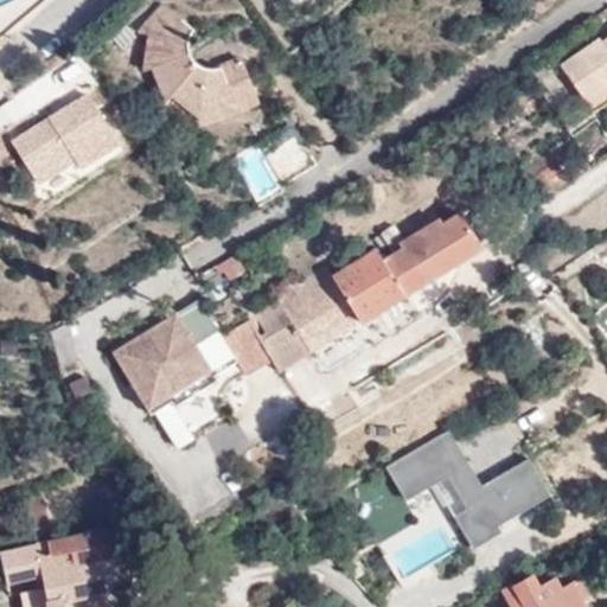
[(261,106),(242,57),(222,65),(223,69),(216,70),(205,70),(193,64),(189,55),(189,44),(196,32),(164,2),(139,34),(149,37),(145,74),(153,70),(166,104),(173,98),(200,122),(202,131),(261,106)]
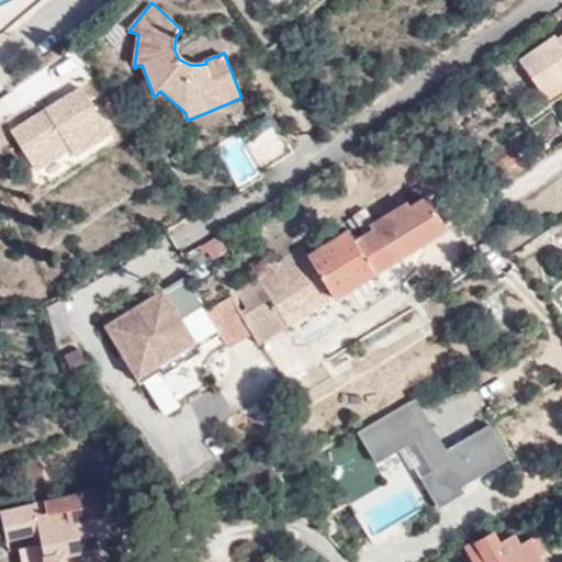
[(561,36),(557,41),(547,47),(544,44),(519,60),(540,94),(561,78),(561,36)]
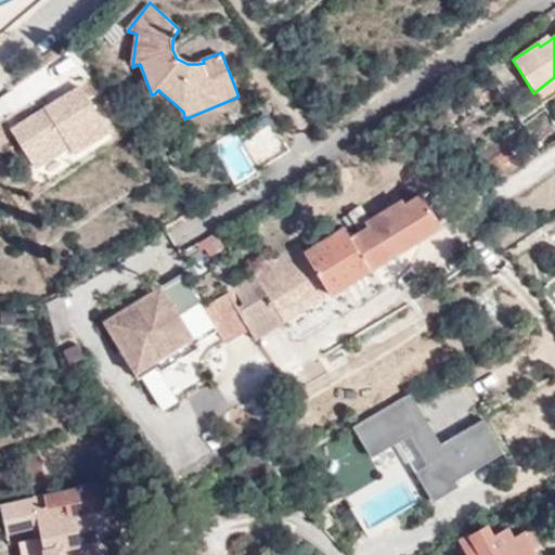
[(540,47),(550,40),(546,37),(538,43),(540,47)]
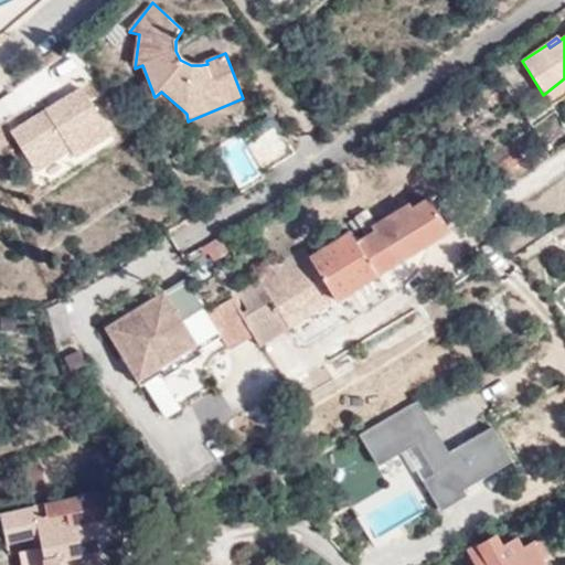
[(564,96),(564,78),(543,95),(552,106),(564,96)]
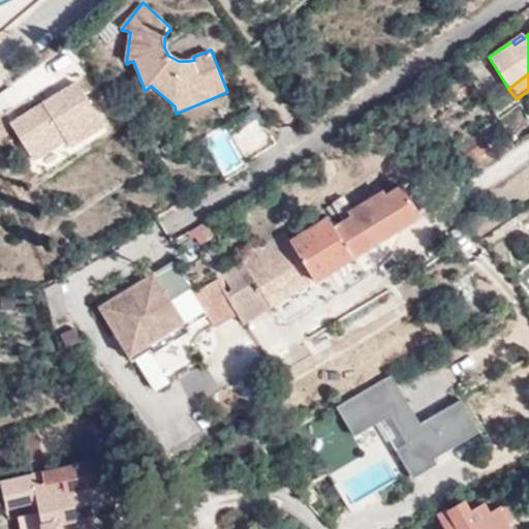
[(75,85),(11,125),(33,160),(64,142),(69,150),(103,129),(75,85)]
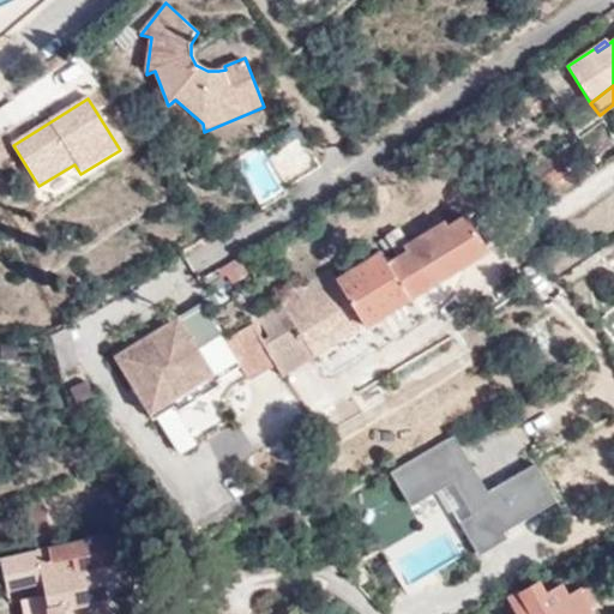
[(613,151),(613,148),(607,137),(596,145),(605,158),(613,151)]
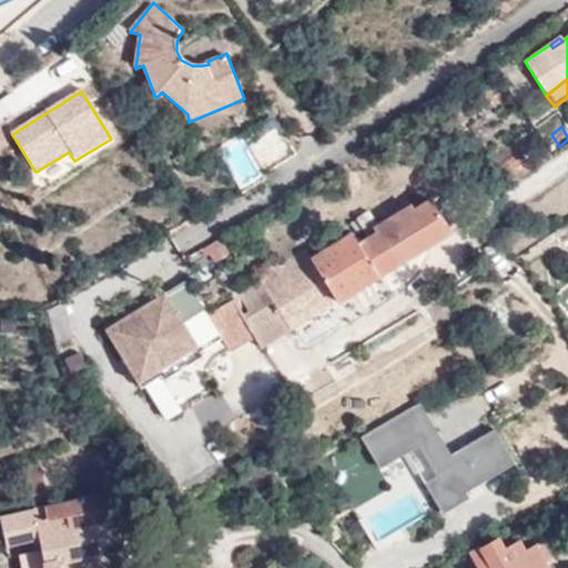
[(504,185),(539,163),(527,144),(493,168),(504,185)]
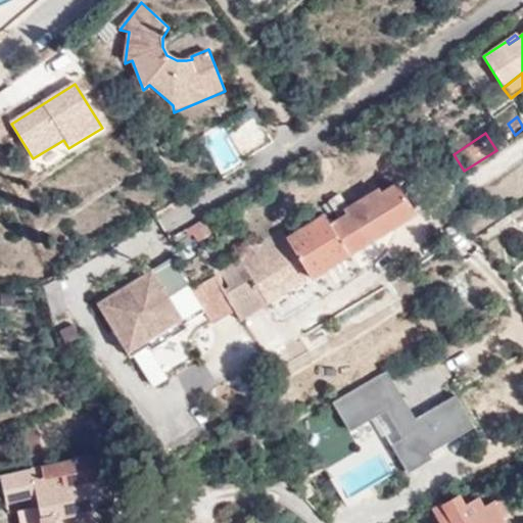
[(245,159),(275,142),(273,138),(271,139),(243,155),(245,159)]
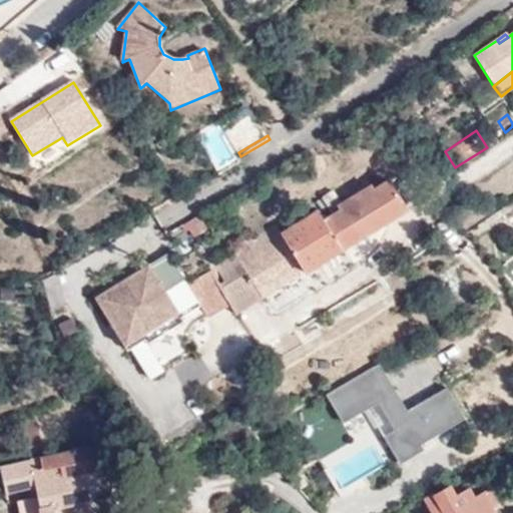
[(300,264),(304,271),(406,209),(389,180),(372,189),(369,186),(341,202),(332,190),(321,197),(332,215),(326,218),(319,206),(280,229),(276,223),(233,248),(235,252),(258,289),(300,264)]
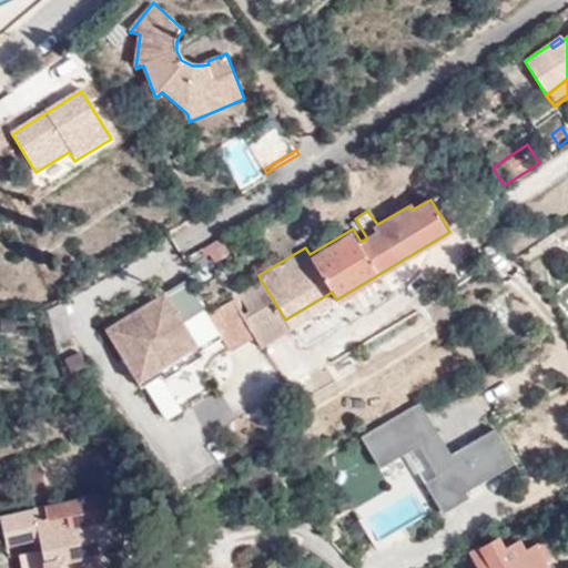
[(186,280),(163,292),(168,301),(154,308),(158,315),(148,321),(144,314),(129,323),(124,316),(104,327),(139,387),(159,375),(162,381),(203,356),(200,352),(222,338),(186,280)]
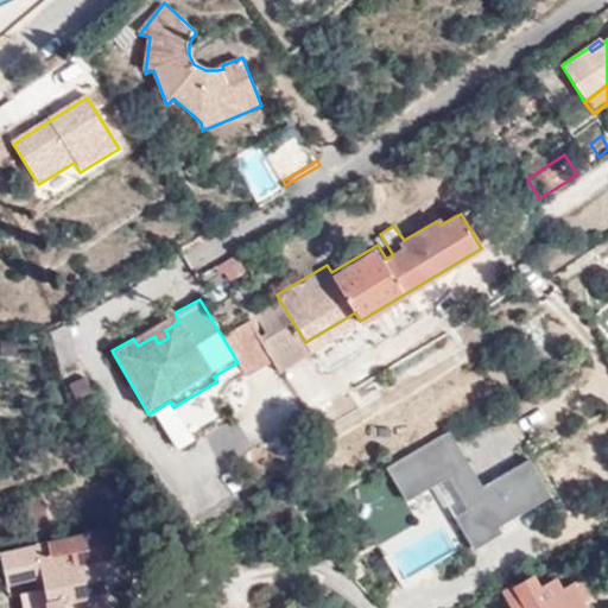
[(247,318),(271,356),(278,368),(310,350),(305,342),(279,299),(247,318)]
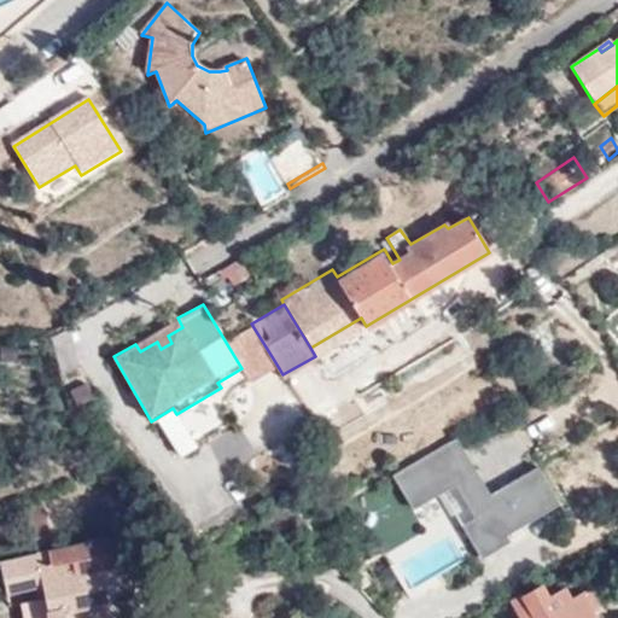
[(182,327),(178,318),(135,344),(140,351),(157,342),(161,349),(172,343),(168,336),(182,327)]
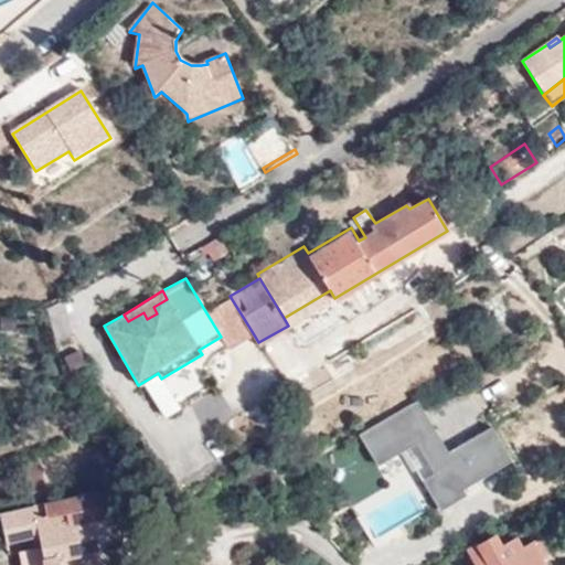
[(288,326),(334,298),(330,290),(284,318),(288,326)]
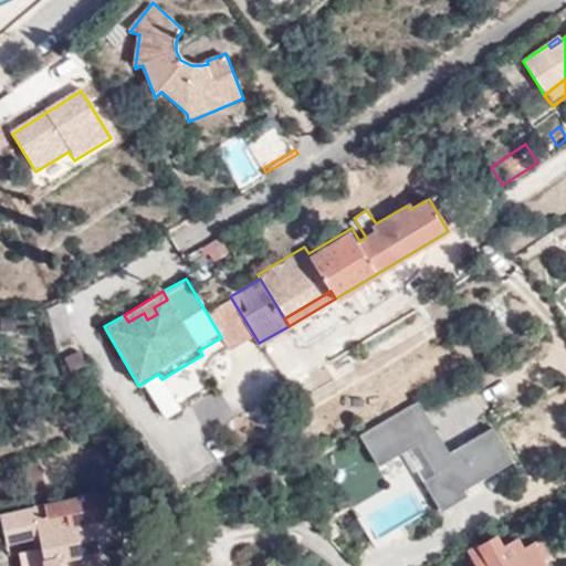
[(206,312),(228,346),(252,332),(230,296),(206,312)]
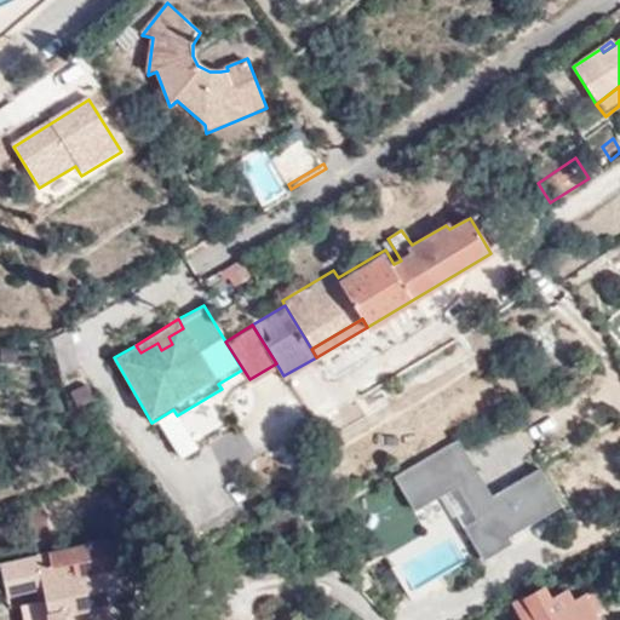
[(459,442),(396,478),(414,512),(441,497),(480,564),(512,546),(509,538),(561,509),(539,471),(492,498),(459,442)]
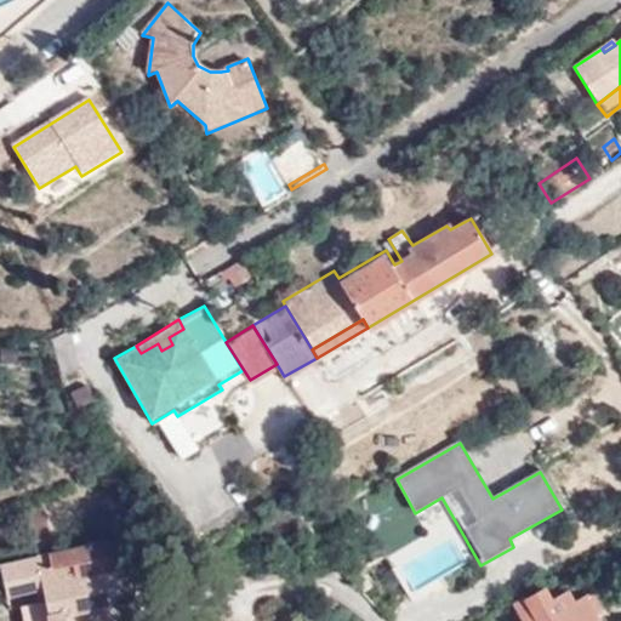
[(29,545),(47,540),(41,508),(22,513),(29,545)]
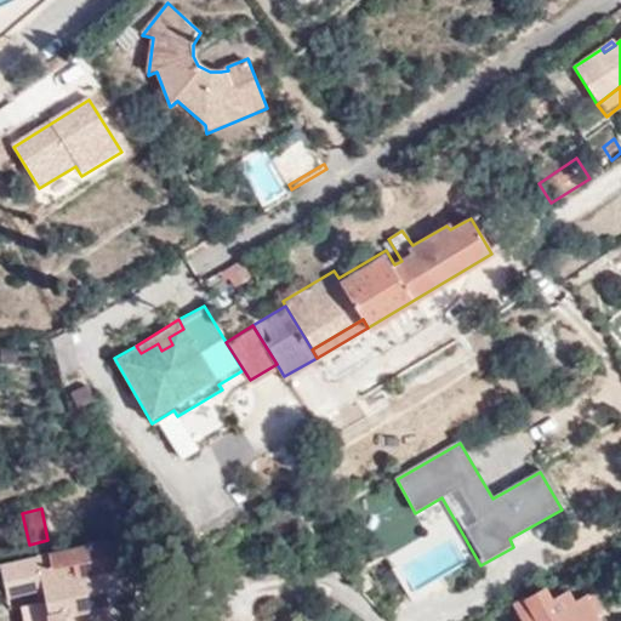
[(41,603),(45,620),(69,620),(69,614),(119,603),(106,542),(0,565),(0,584),(3,596),(39,587),(41,603)]
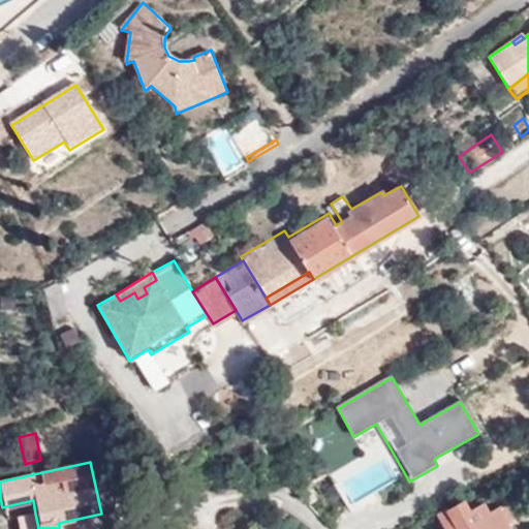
[(447,528),(510,528),(514,528),(500,503),(492,507),(486,497),(477,502),(472,494),(439,514),(447,528)]
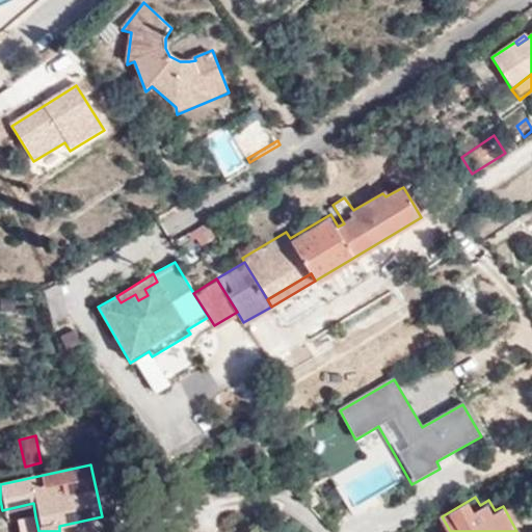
[(38,531),(35,516),(18,521),(20,531),(38,531)]
